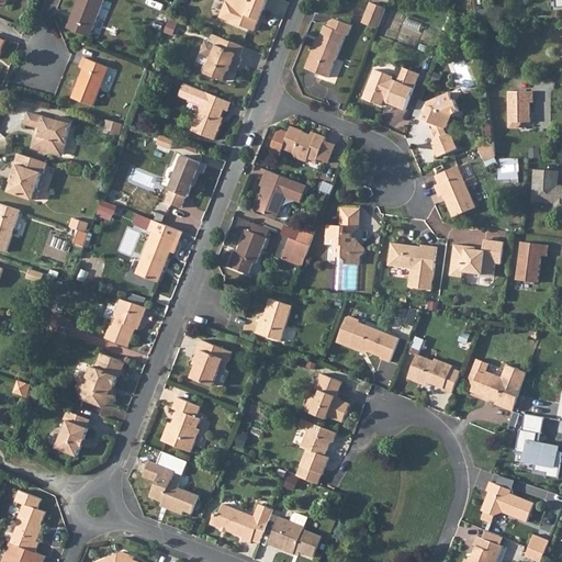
[(90,36),(104,0),(78,0),(67,27),(90,36)]
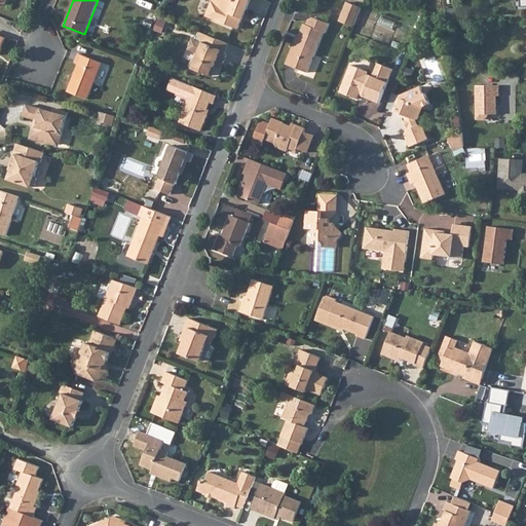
[(101,0),(87,33),(92,35),(107,2),(101,0)]
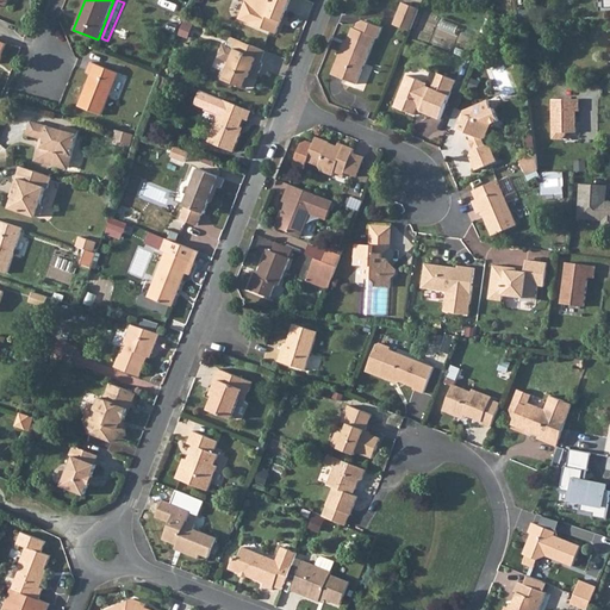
[(291,0),(257,0),(257,5),(249,23),(277,33),(281,22),(286,10),(287,11),(291,0)]
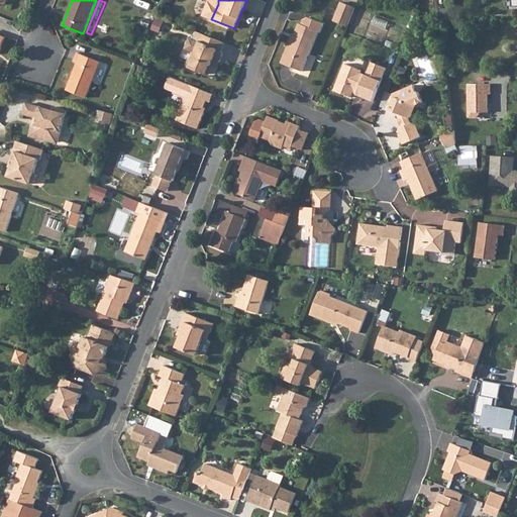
[(333,21),(347,26),(355,7),(341,2),(333,21)]
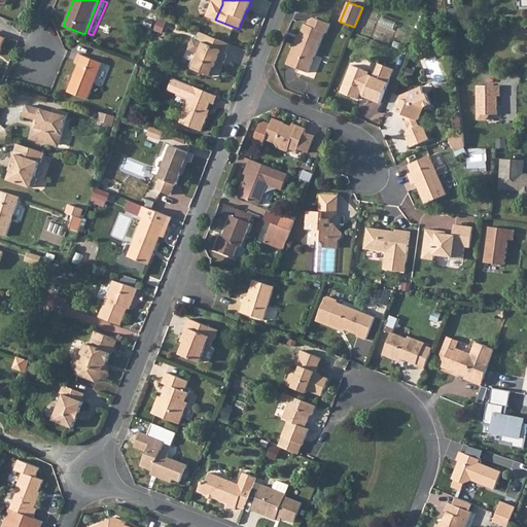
[(456,9),(448,10),(450,22),(457,21),(456,9)]
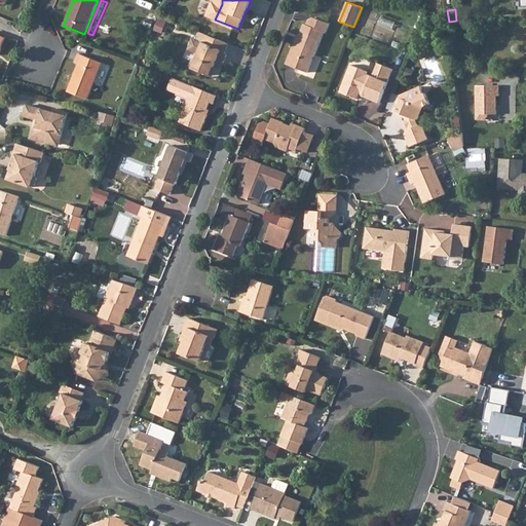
[(166,21),(158,17),(154,30),(161,33),(166,21)]
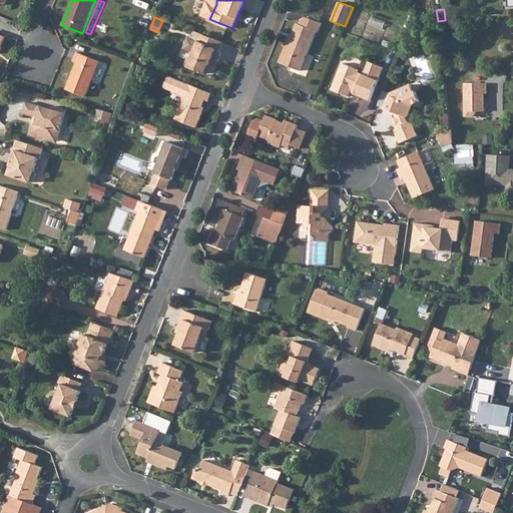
[(285,48),(279,62),(300,70),(316,31),(318,32),(321,23),(306,17),(301,20),(299,24),(297,23),(286,49),(285,48)]
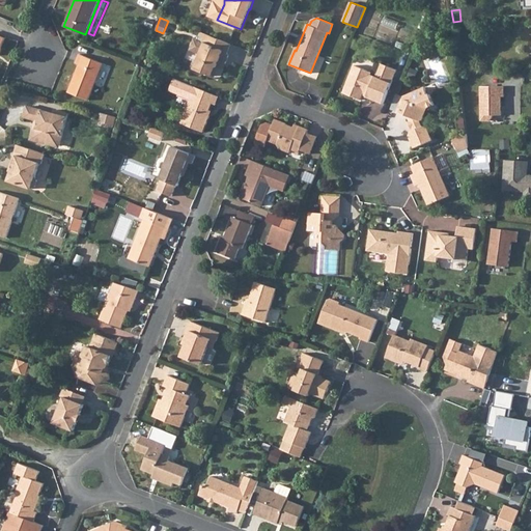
[(200,54),(194,68),(213,76),(216,66),(220,68),(223,62),(225,63),(229,55),(227,54),(231,45),(200,32),(197,40),(194,39),(190,50),(200,54)]
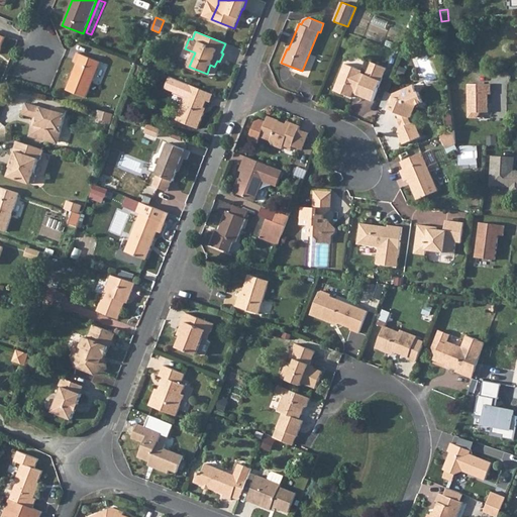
[(86,97),(100,62),(78,53),(74,61),(78,63),(67,90),(86,97)]
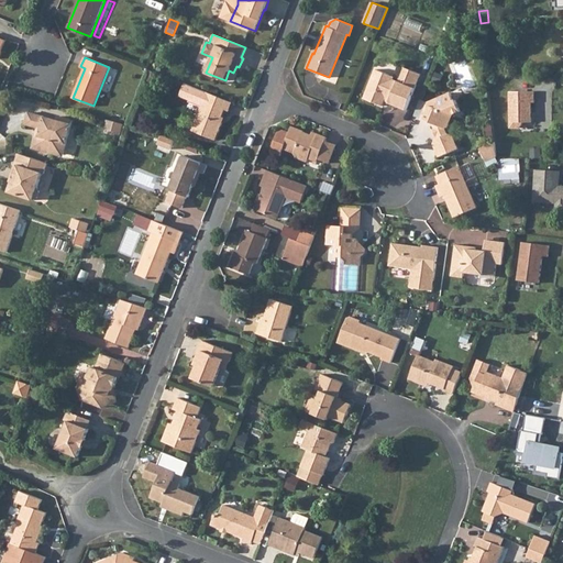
[(421,74),(404,67),(398,81),(394,79),(395,77),(376,69),(367,91),(375,95),(372,102),(383,106),(385,101),(386,98),(390,100),(389,103),(407,110),(421,74)]
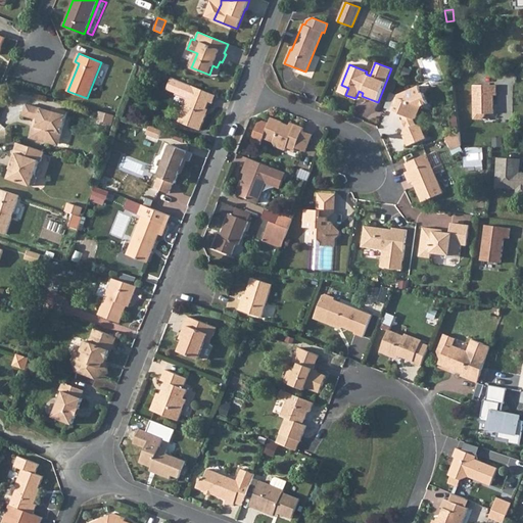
[(345,95),(348,88),(341,85),(338,92),(345,95)]
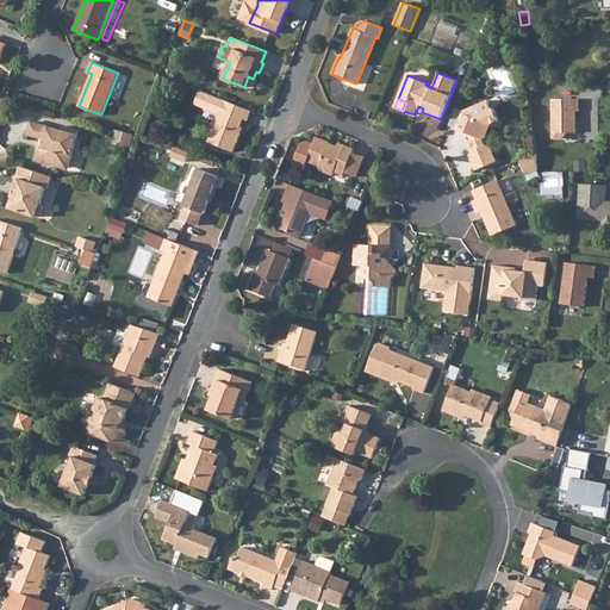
[(251,111),(224,100),(207,141),(234,151),(241,134),(238,132),(241,126),(244,119),(248,120),(251,111)]
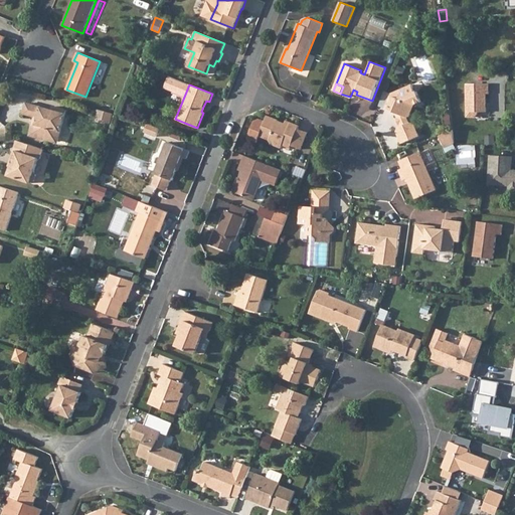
[(415,93),(412,84),(391,94),(385,109),(395,113),(399,114),(397,118),(401,127),(398,128),(396,132),(401,144),(419,136),(413,124),(409,123),(407,118),(410,117),(414,105),(421,102),(417,92),(415,93)]
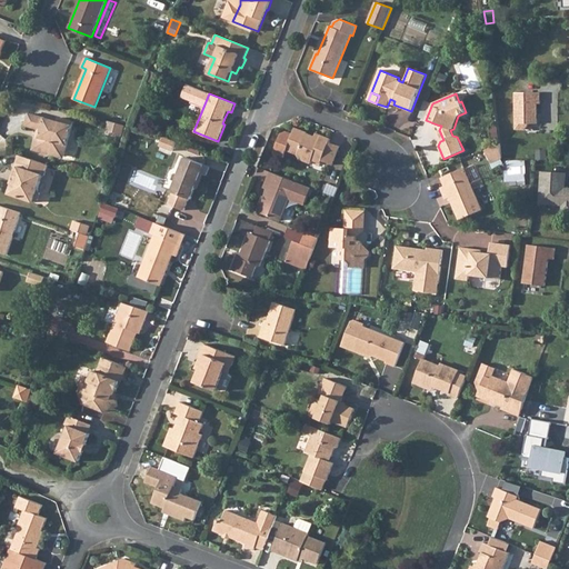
[(529,123),(537,123),(537,103),(540,103),(540,93),(515,93),(516,130),(523,129),(525,129),(526,129),(527,128),(528,127),(528,126),(529,126),(529,125),(529,123)]
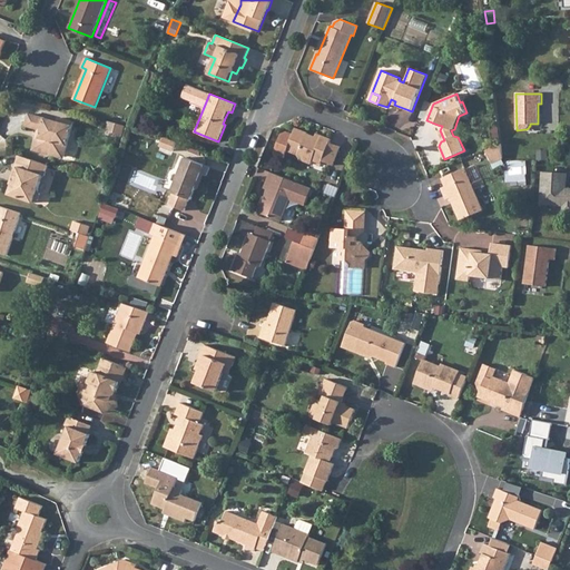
[(57,121),(29,114),(26,126),(42,130),(40,137),(36,139),(33,149),(51,155),(51,153),(64,156),(74,123),(58,118),(57,121)]
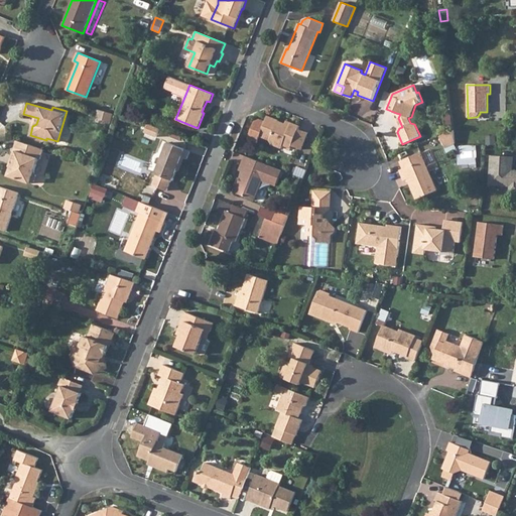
[(113,114),(99,110),(97,118),(110,122),(113,114)]
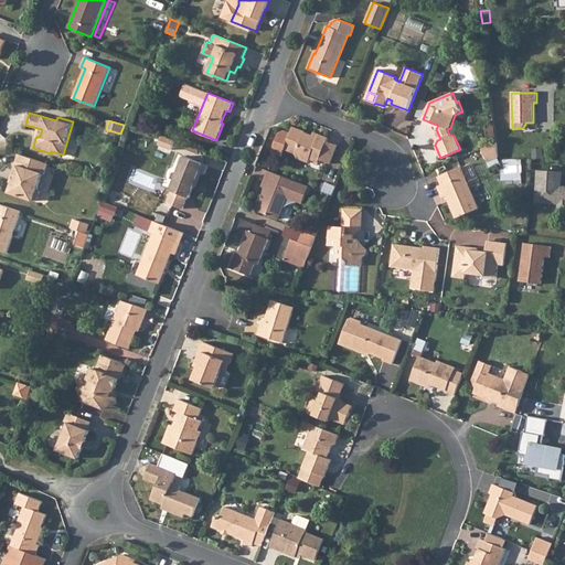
[(295,153),(297,158),(309,162),(310,159),(311,156),(320,159),(331,163),(338,146),(327,141),(329,138),(319,134),(318,137),(312,136),(305,132),(305,131),(292,127),(290,132),(284,130),(278,132),(272,152),(281,156),(284,149),(295,153)]
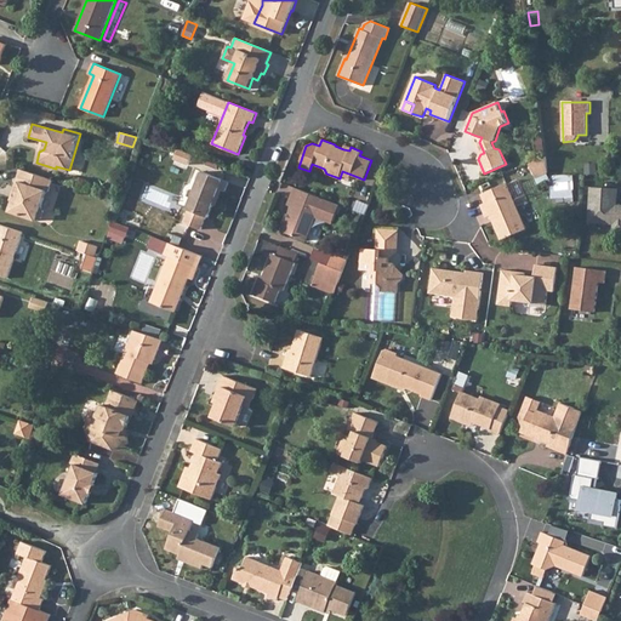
[(548,172),(546,157),(529,164),(535,177),(548,172)]
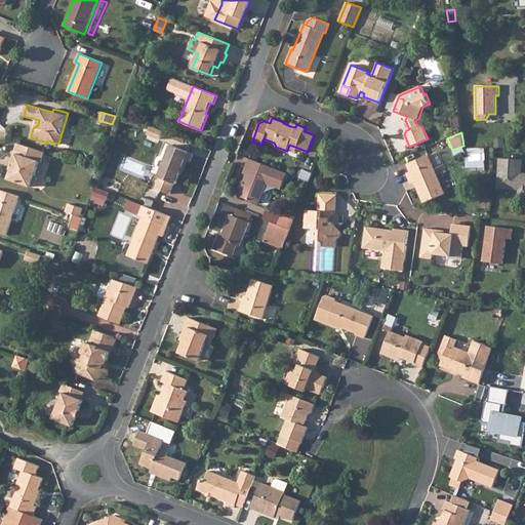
[(428,138),(409,147),(412,154),(431,146),(428,138)]
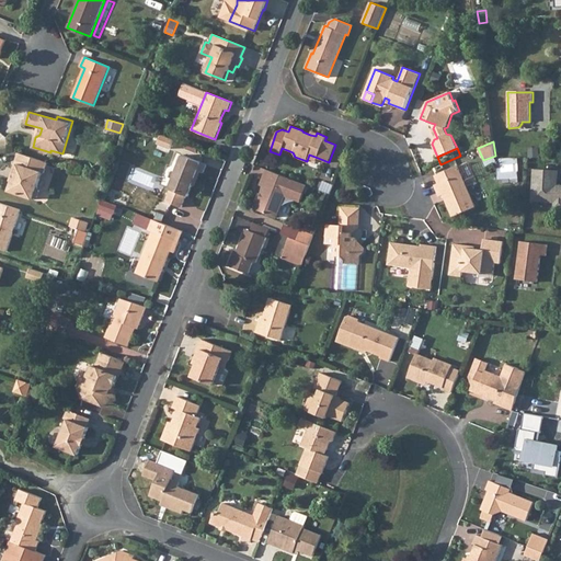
[(48,162),(19,152),(13,170),(14,173),(9,191),(33,199),(33,198),(37,197),(39,191),(37,186),(43,172),(44,173),(48,162)]
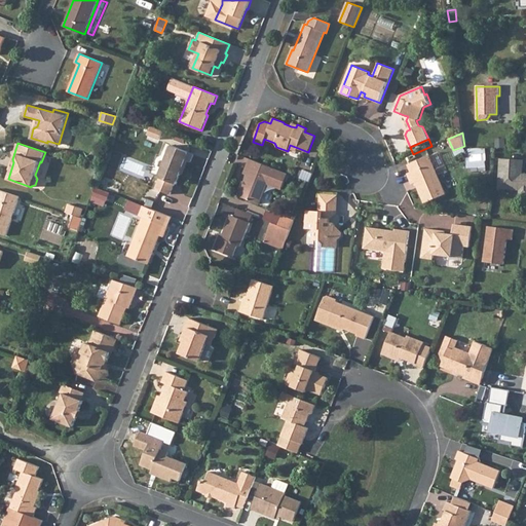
[(190,162),(193,154),(171,145),(158,177),(176,184),(181,174),(186,160),(188,161),(190,162)]
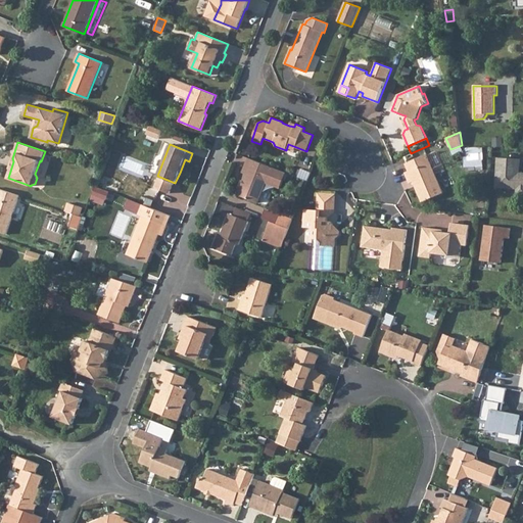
[(439,151),(431,154),(435,167),(444,163),(439,151)]
